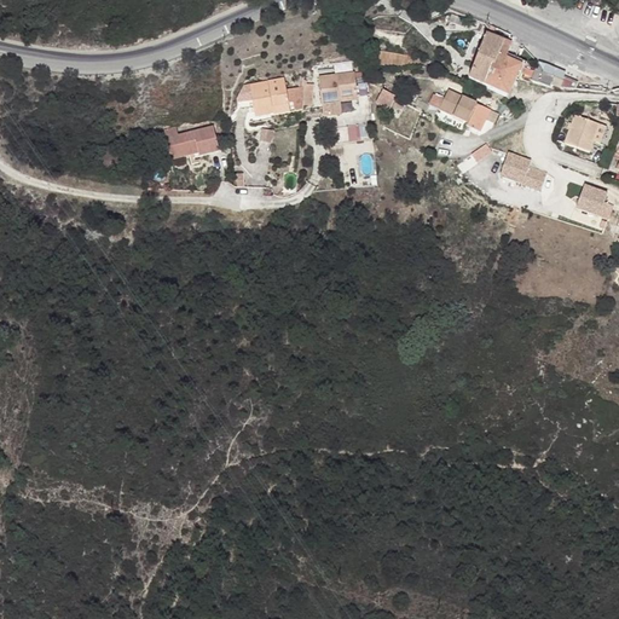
[(618,0),(594,0),(603,4),(618,10),(618,0)]
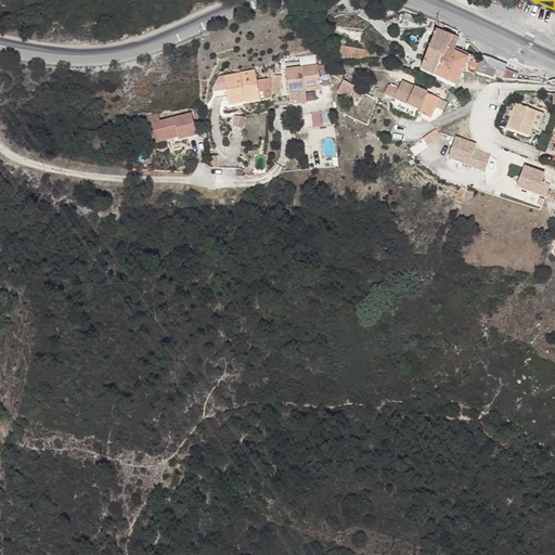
[(459,39),(437,30),(435,34),(425,59),(420,72),(436,78),(455,87),(467,60),(454,53),(459,39)]
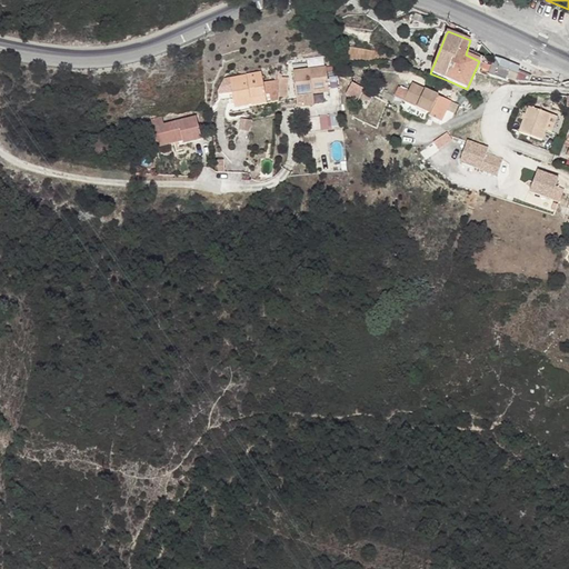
[(295,93),(311,92),(310,88),(318,88),(328,87),(326,66),(292,68),(295,93)]
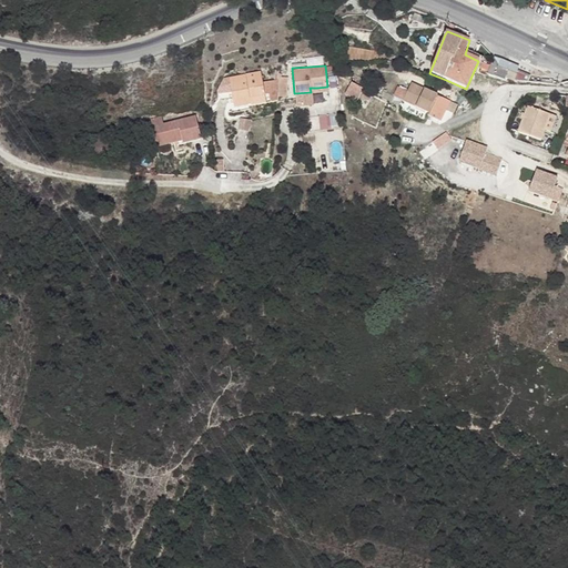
[(498,68),(495,77),(506,82),(507,79),(513,81),(528,82),(530,77),(517,71),(516,74),(498,68)]
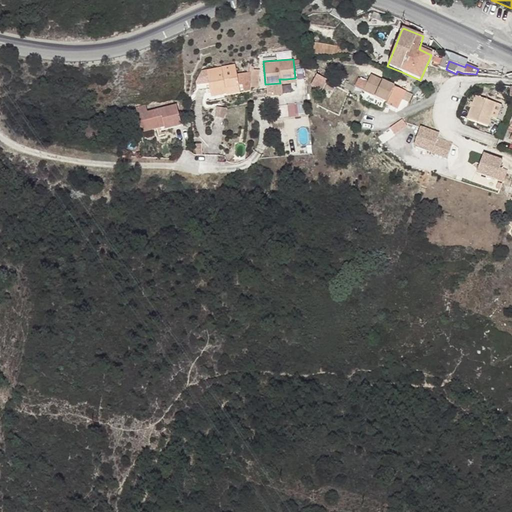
[(209,80),(212,94),(224,92),(223,85),(239,82),(236,69),(235,62),(207,67),(209,80)]
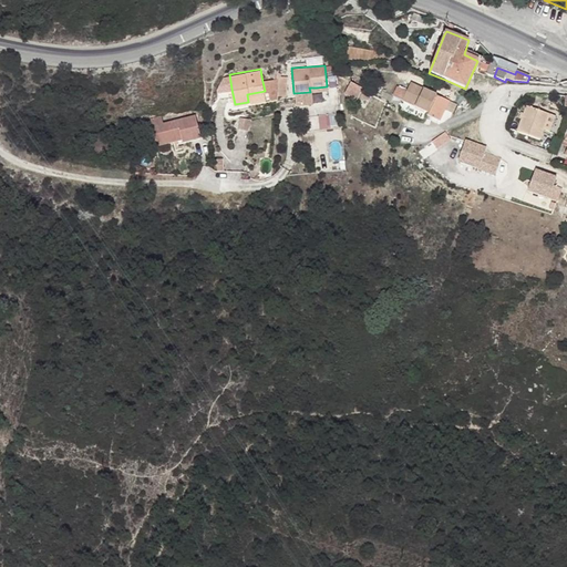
[(229,74),(217,76),(217,89),(218,91),(232,89),(229,74)]
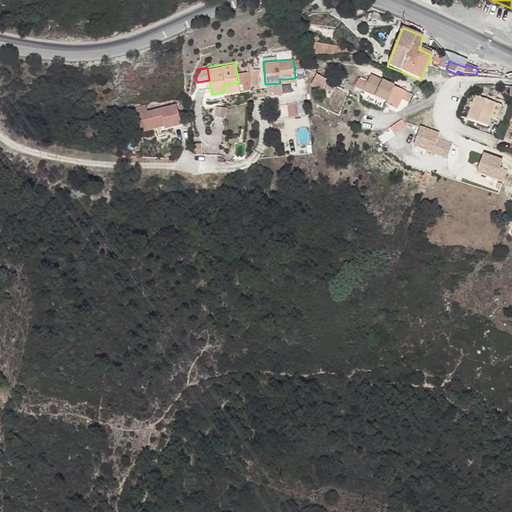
[(251,70),(236,69),(239,82),(241,90),(251,88),(251,85),(250,85),(251,73),(251,70)]
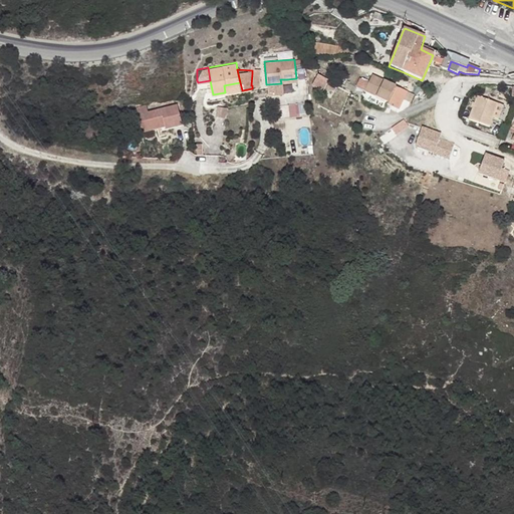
[(329,81),(318,75),(312,87),(324,92),(329,81)]
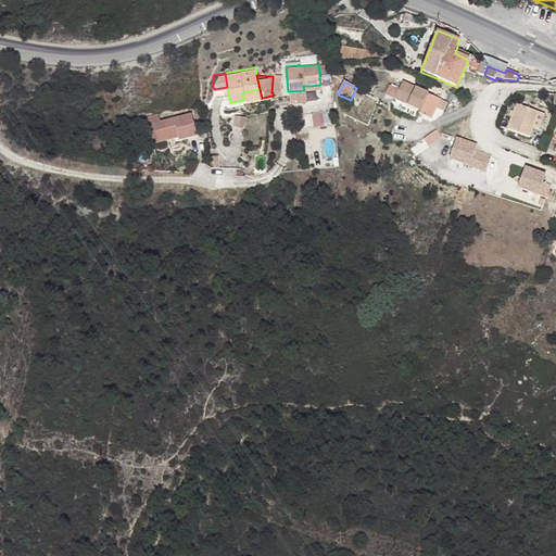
[(442,100),(404,81),(400,89),(395,98),(420,111),(419,113),(432,119),(442,100)]
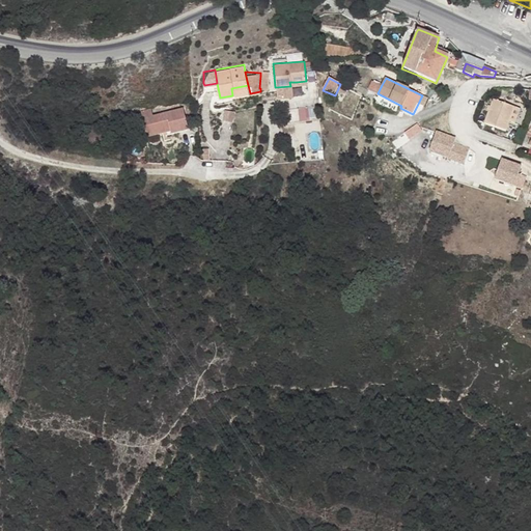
[(370,90),(378,93),(382,85),(374,81),(370,90)]
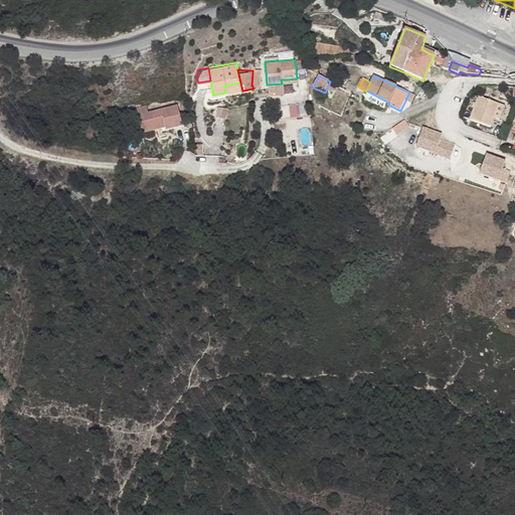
[(242,91),(240,82),(224,86),(225,93),(228,92),(228,94),(242,91)]
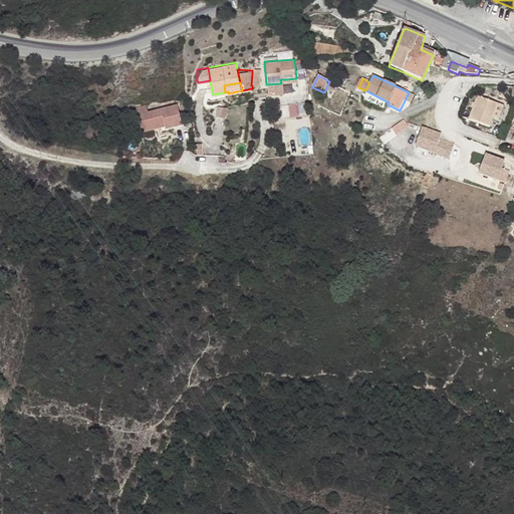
[(497,103),(477,96),(472,108),(492,117),(497,103)]
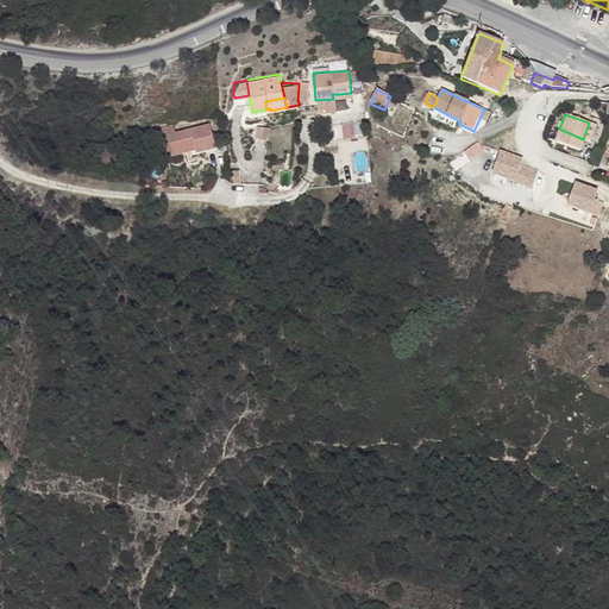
[(344,124),(345,138),(363,137),(363,123),(344,124)]
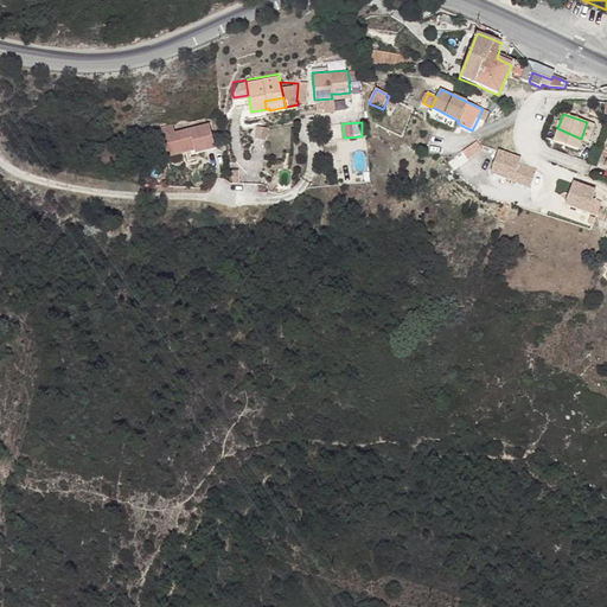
[(161,127),(164,135),(174,133),(173,125),(161,127)]
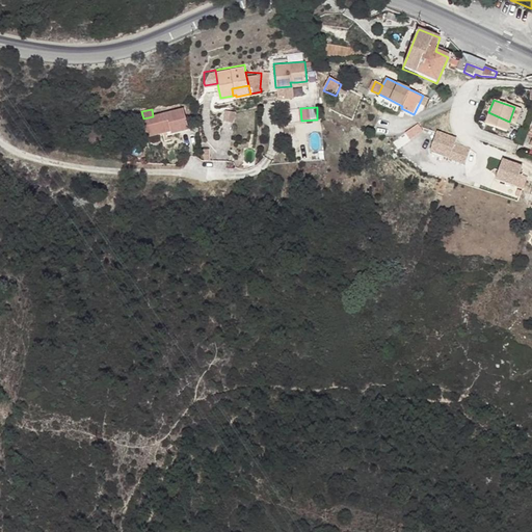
[(184,109),(153,116),(143,118),(148,137),(171,132),(173,135),(189,131),(184,109)]
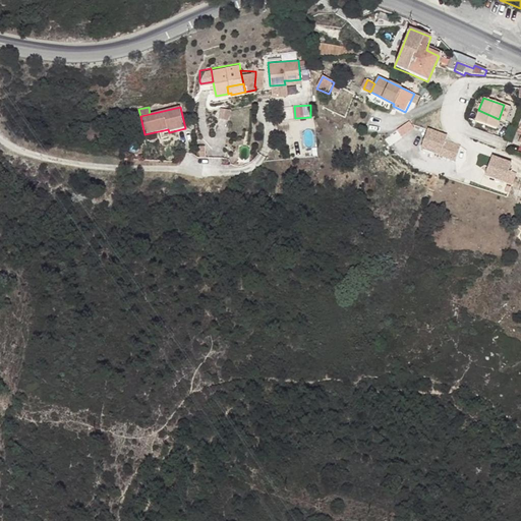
[(221,109),(220,120),(231,120),(231,109),(221,109)]
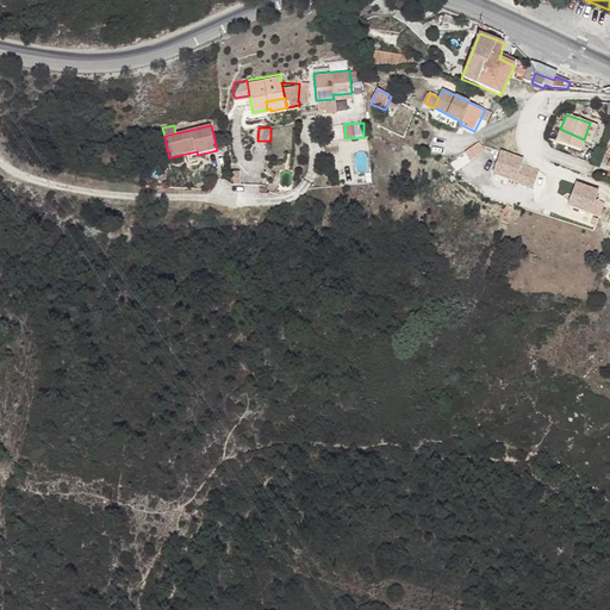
[(580,150),(584,139),(560,129),(555,142),(580,150)]
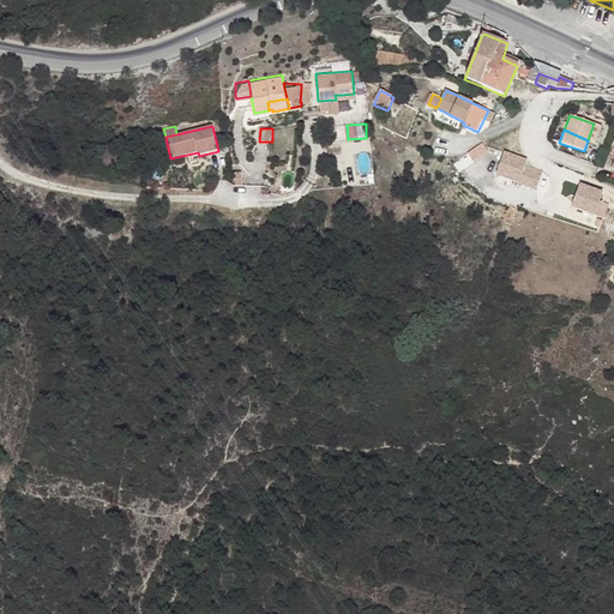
[(474,158),(489,151),(485,144),(470,151),(474,158)]
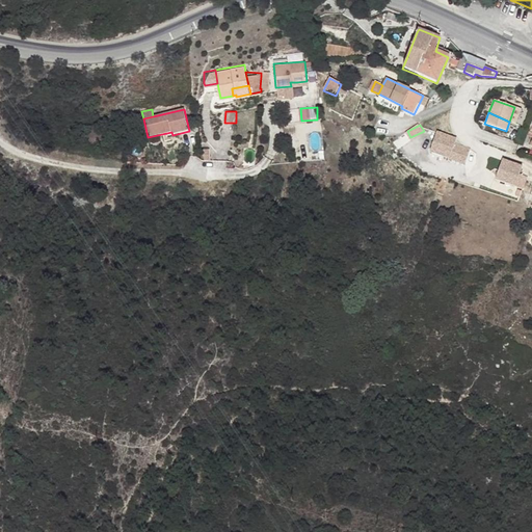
[(456,140),(436,134),(429,154),(464,166),(470,151),(454,145),(456,140)]
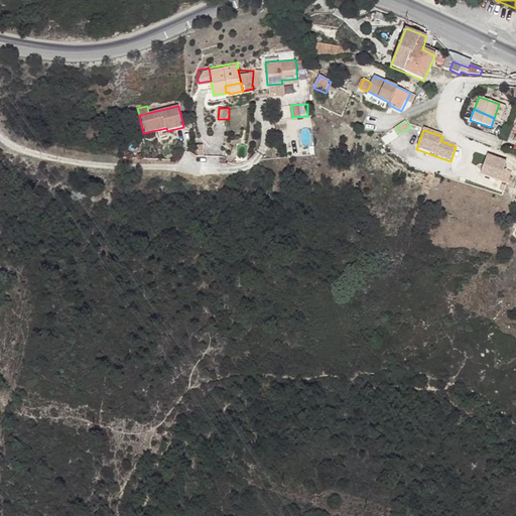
[(487,156),(480,175),(506,184),(510,172),(503,170),(506,163),(487,156)]
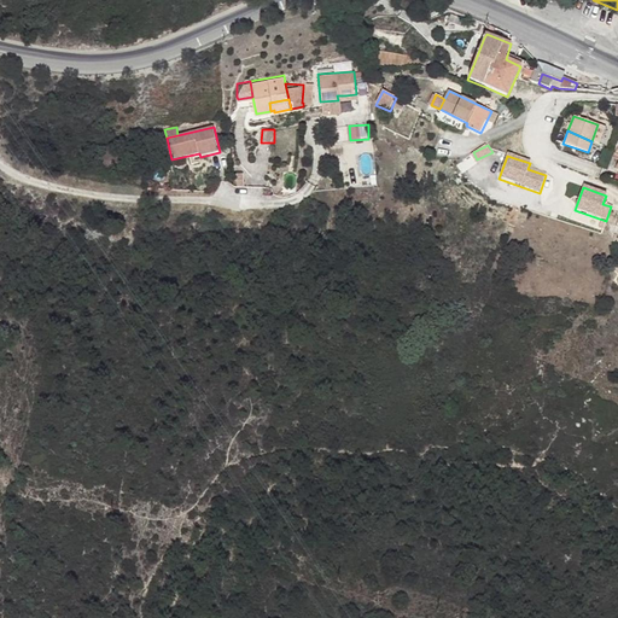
All buildings are outlined.
